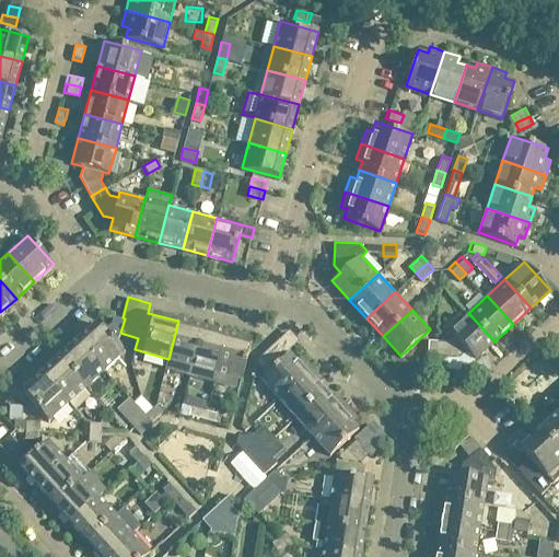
[(475,359),(495,341),(468,313),(449,331),(453,334),(446,340),(438,340),(437,356),(459,357),(467,350),(475,359)]
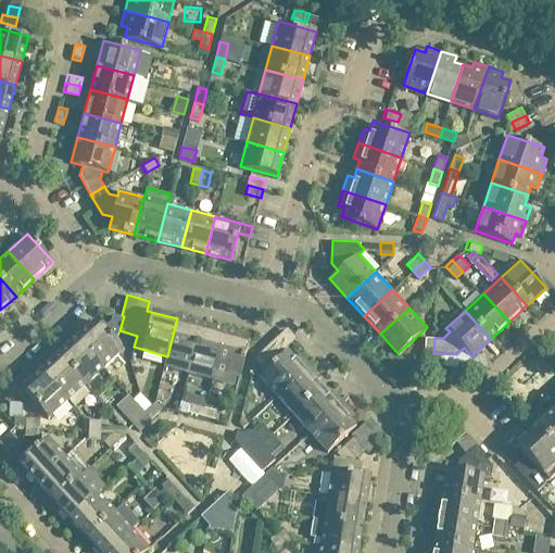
[(189,371),(201,325),(177,318),(167,356),(165,365),(189,371)]
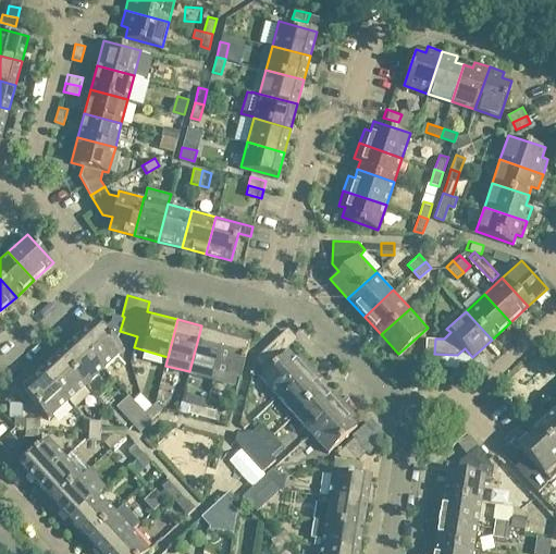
[(123,349),(97,320),(77,337),(103,367),(123,349)]
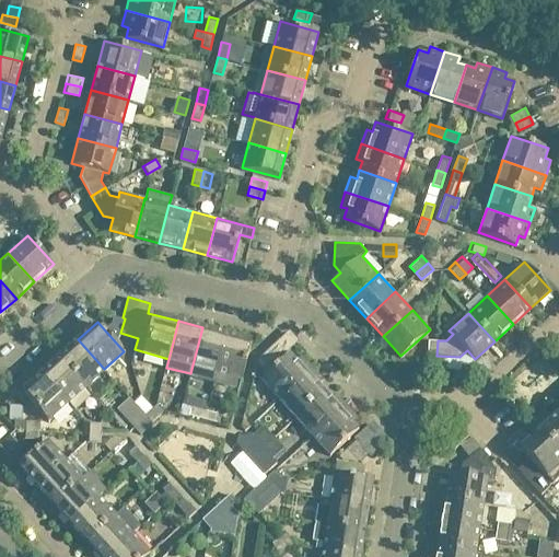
[(214,380),(226,334),(202,327),(190,373),(214,380)]
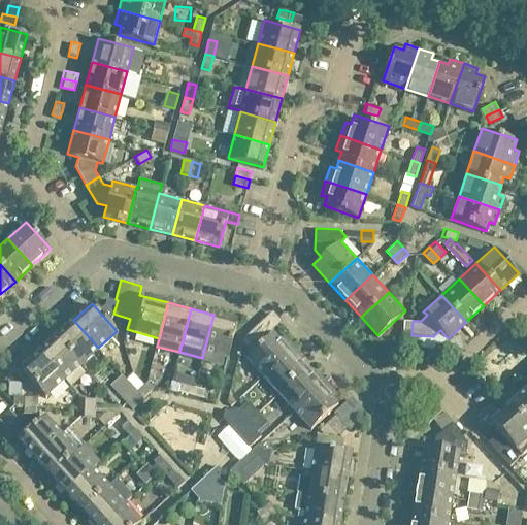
[(228,356),(235,330),(237,321),(213,315),(202,358),(222,363),(224,355),(228,356)]
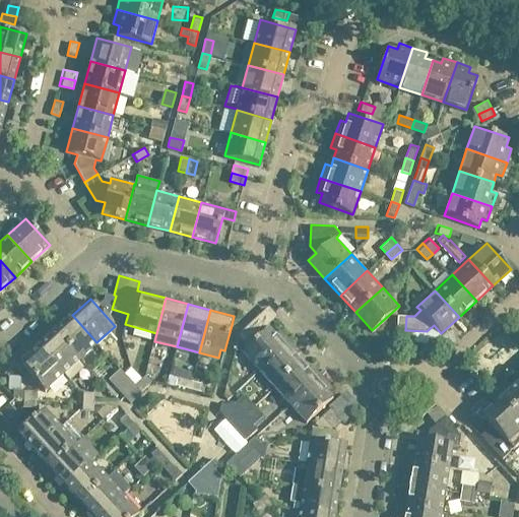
[(96,342),(72,315),(56,331),(80,358),(96,342)]
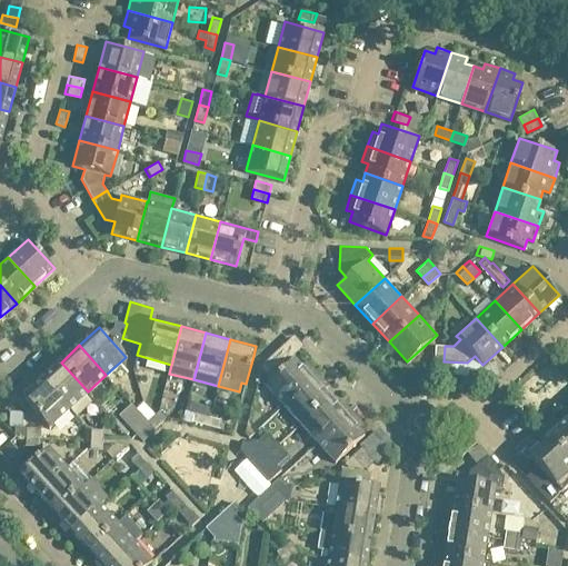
[(444,361),(445,346),(436,345),(435,361),(444,361)]
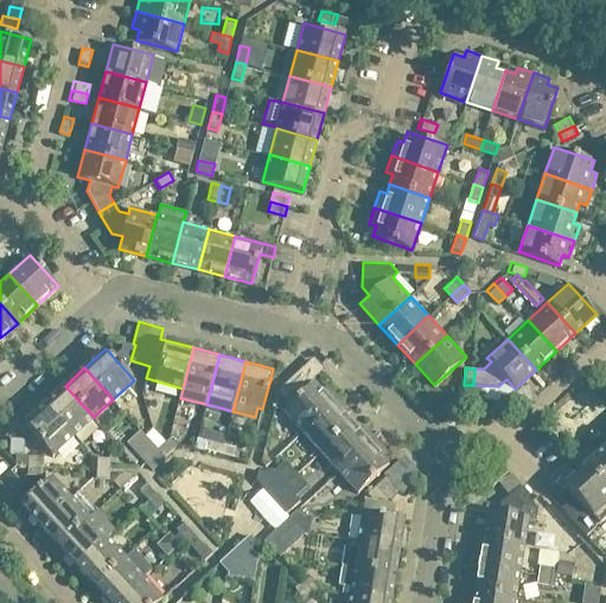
[(308,386),(297,372),(281,386),(279,393),(289,404),(284,410),(303,430),(338,397),(327,385),(321,390),(314,382),(308,386)]
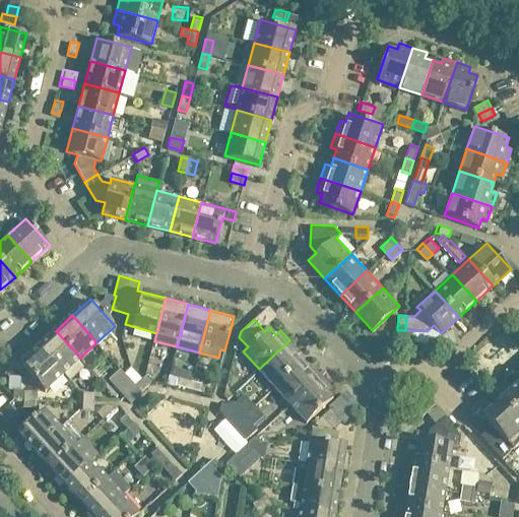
[(80,358),(56,331),(39,346),(63,373),(80,358)]
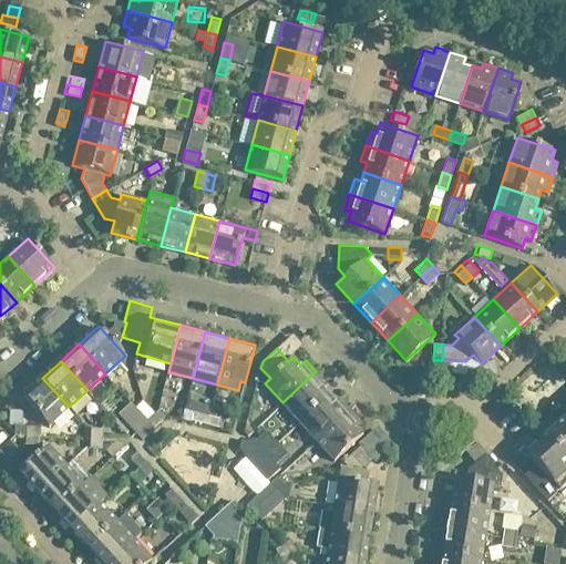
[(299,421),(329,395),(322,388),(327,383),(316,371),(283,402),(299,421)]
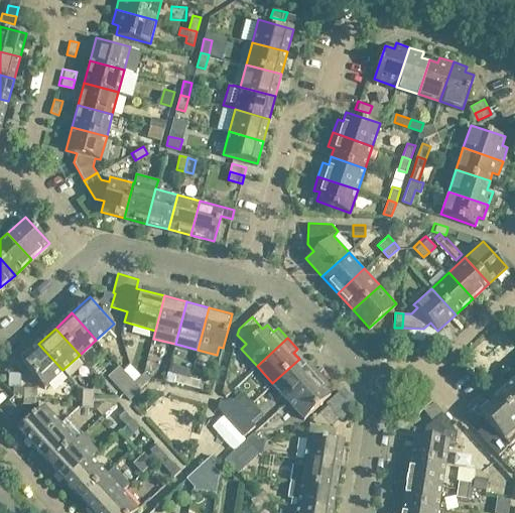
[(62,370),(38,344),(20,360),(44,386),(62,370)]
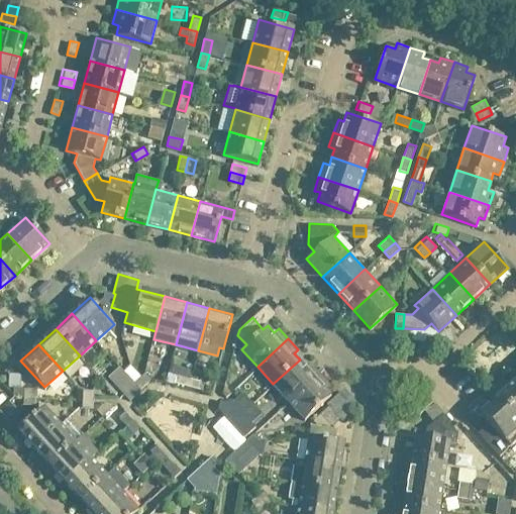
[(289,401),(319,373),(310,362),(305,366),(300,360),(273,384),(289,401)]
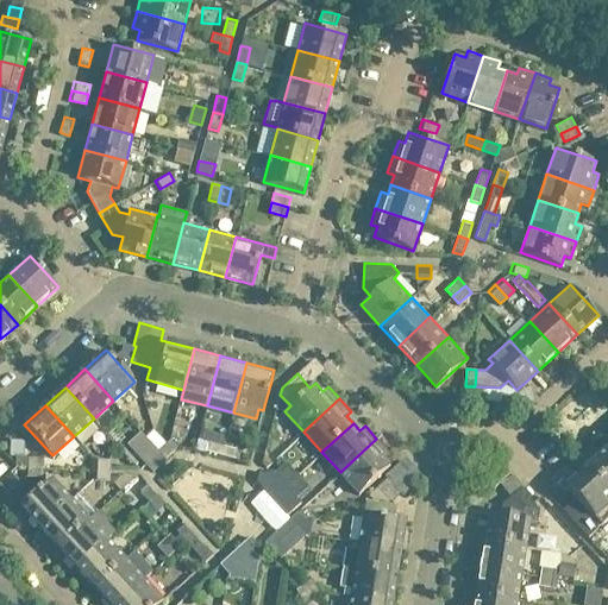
[(165,457),(177,445),(171,438),(158,449),(165,457)]
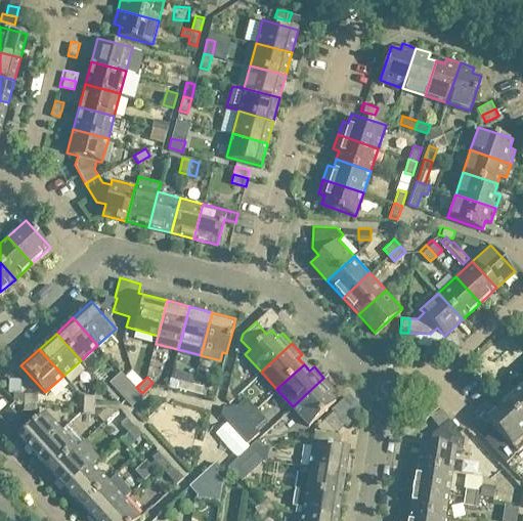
[(309,424),(336,399),(330,393),(334,388),(323,378),(293,406),(309,424)]
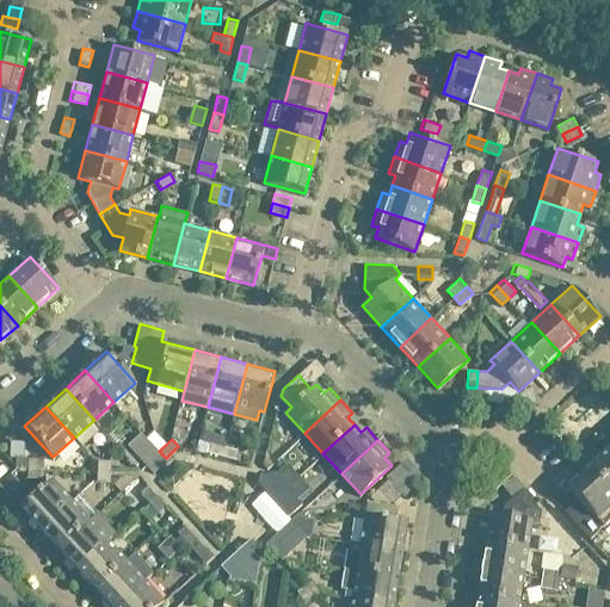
[(223,456),(226,446),(209,441),(207,451),(223,456)]
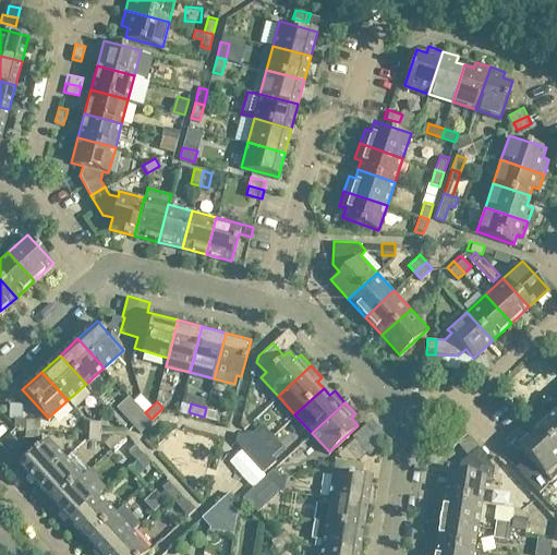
[(218,420),(220,411),(206,408),(204,417),(218,420)]
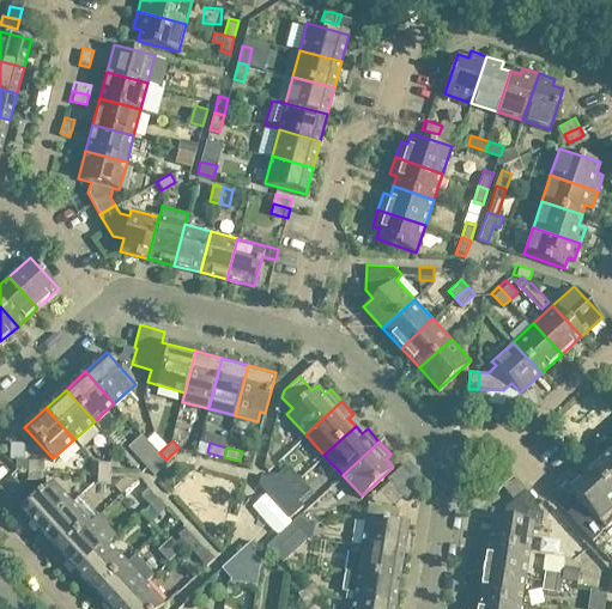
[(153,472),(167,460),(159,452),(147,463),(153,472)]
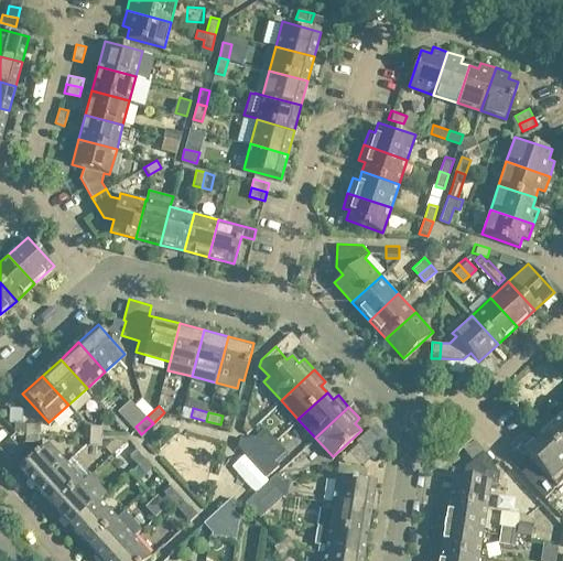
[(562,417),(538,439),(562,465),(562,417)]
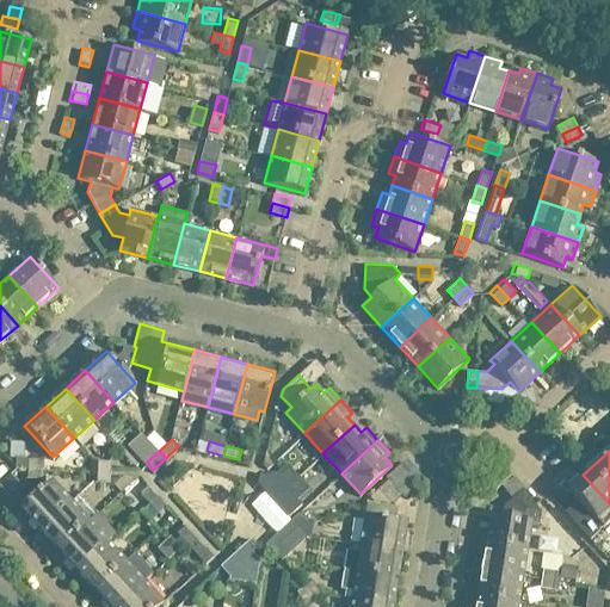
[(17,457),(16,466),(24,466),(29,466),(29,457),(17,457)]
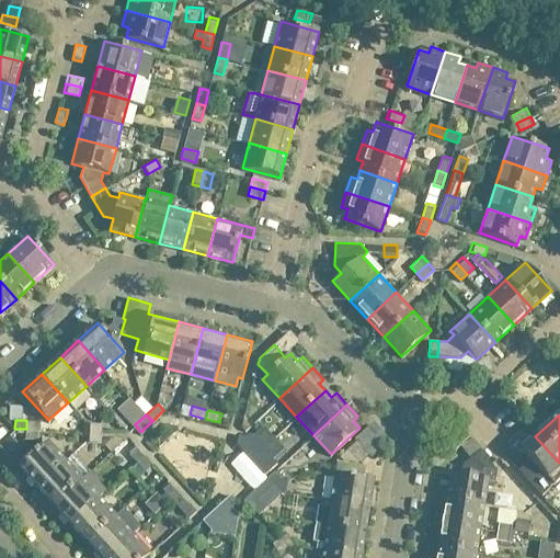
[(26,420),(26,429),(38,430),(38,421),(26,420)]
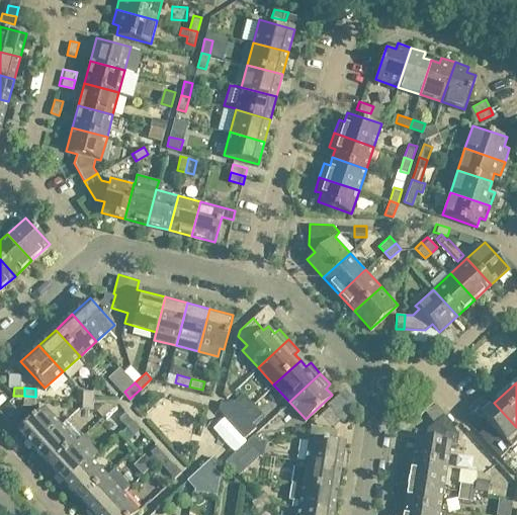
[(94,399),(94,391),(80,391),(79,399),(94,399)]
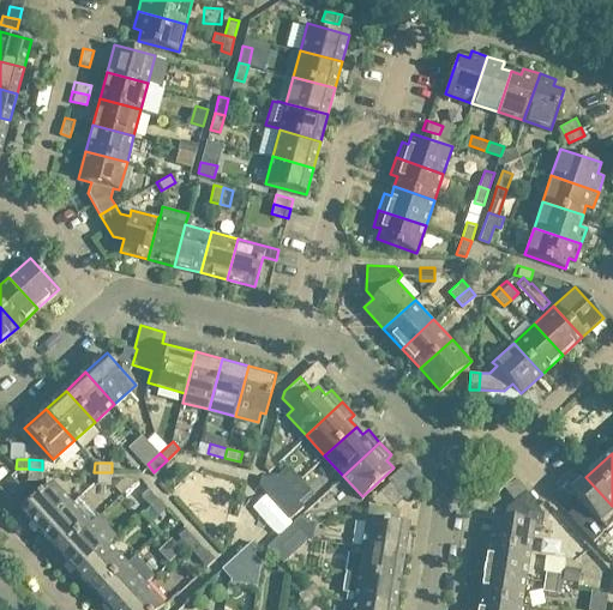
[(498,490),(515,476),(503,463),(487,478),(498,490)]
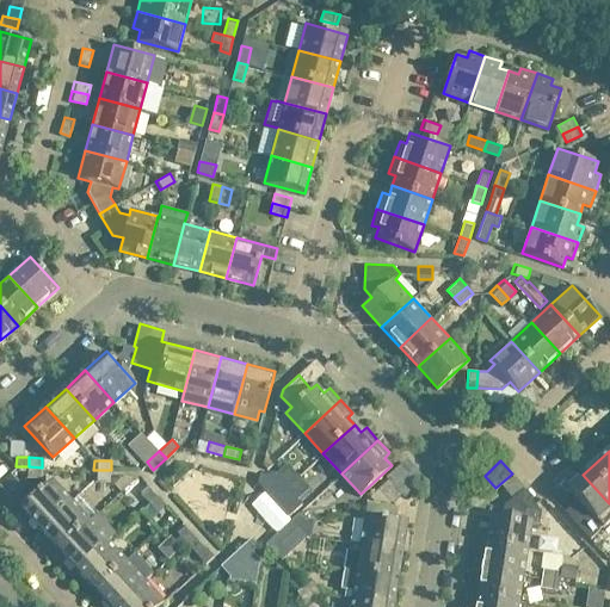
[(42,477),(42,468),(29,466),(24,466),(24,477),(42,477)]
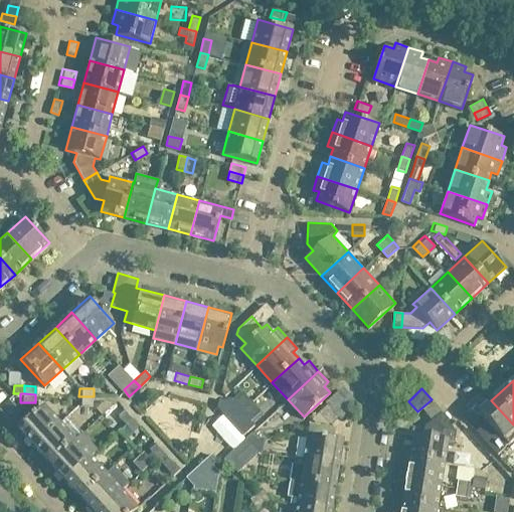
[(513,424),(491,400),(489,402),(482,395),(478,395),(468,404),(477,414),(479,411),(487,420),(477,431),(498,454),(513,438),(513,424)]
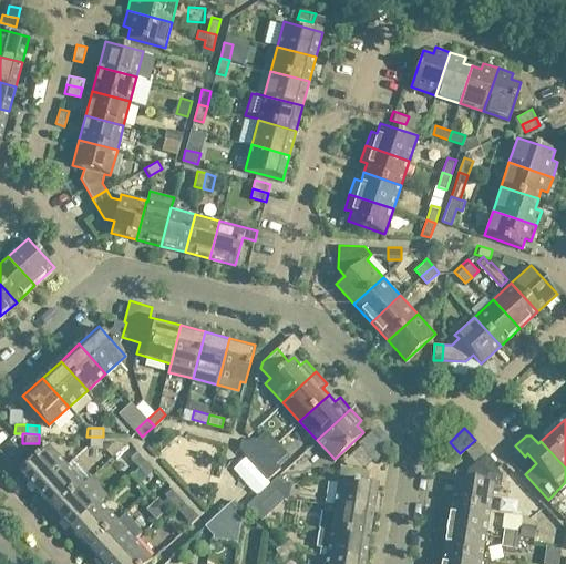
[(102,447),(103,437),(86,437),(86,445),(102,447)]
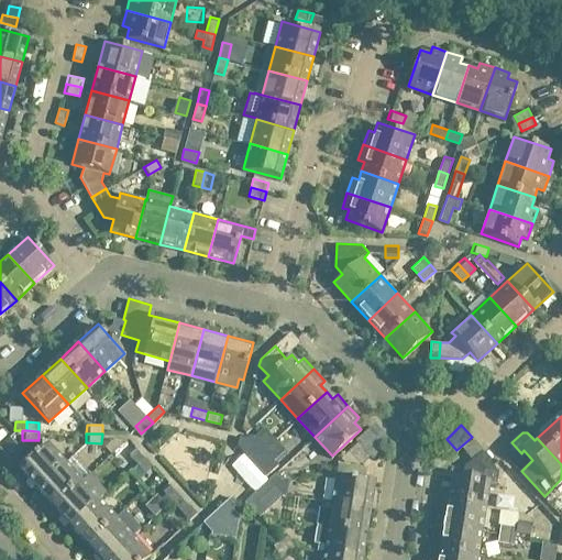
[(259,453),(240,434),(238,443),(252,460),(259,453)]
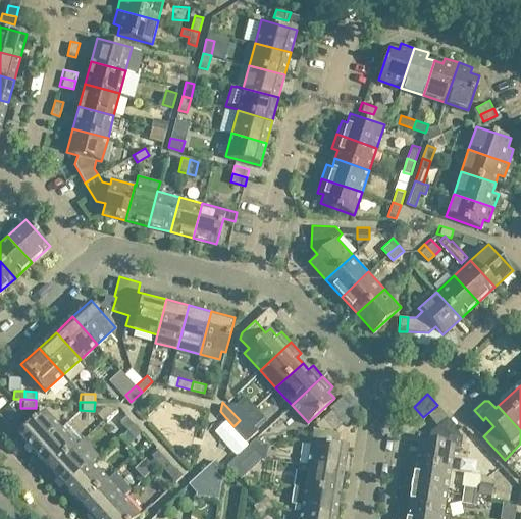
[(438,405),(428,413),(438,425),(449,417),(438,405)]
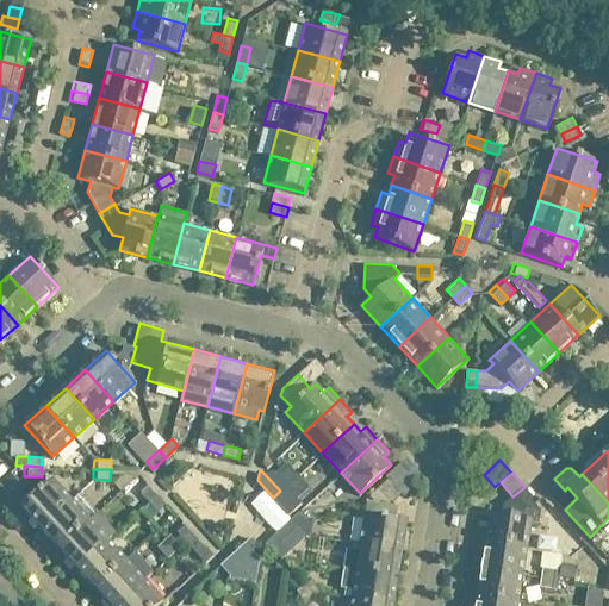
[(39,528),(72,499),(51,478),(20,506),(39,528)]
